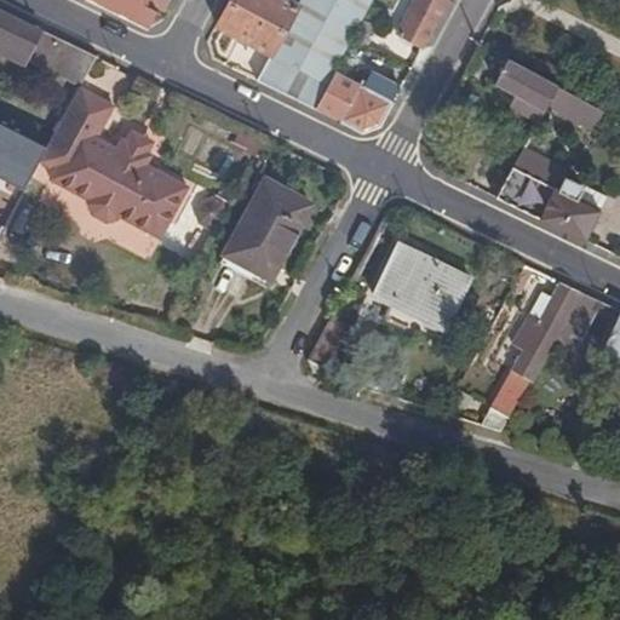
[(97,0),(147,24),(154,10),(159,0),(97,0)]
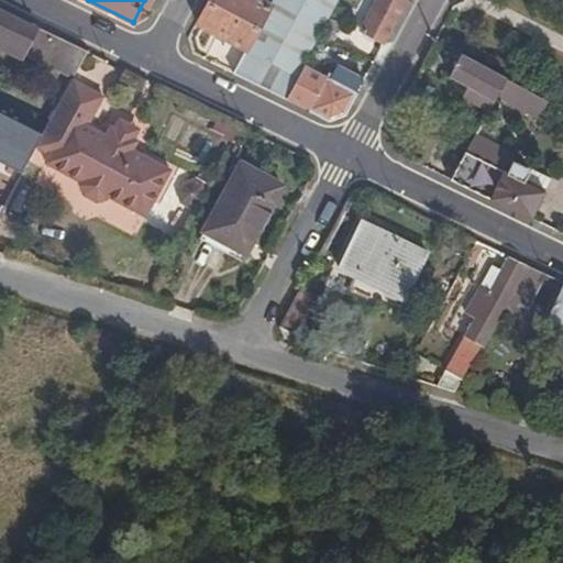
[(144,0),(140,9),(146,13),(152,0),(144,0)]
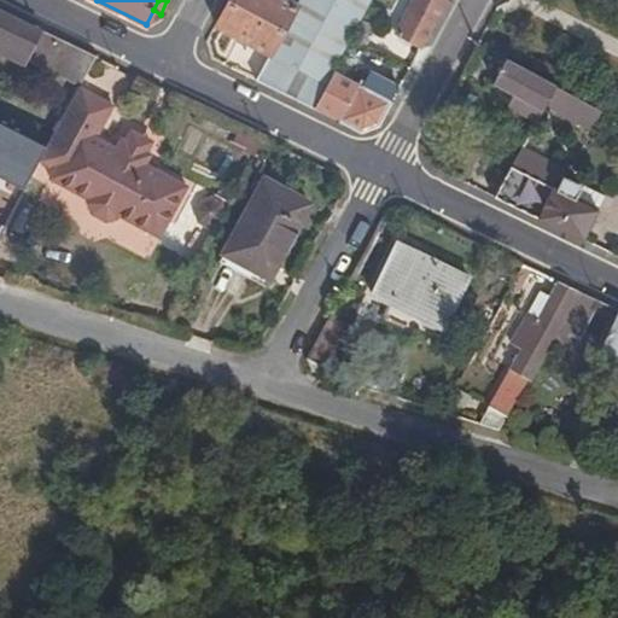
[(226,0),(216,19),(273,50),(299,1),(297,0),(226,0)]
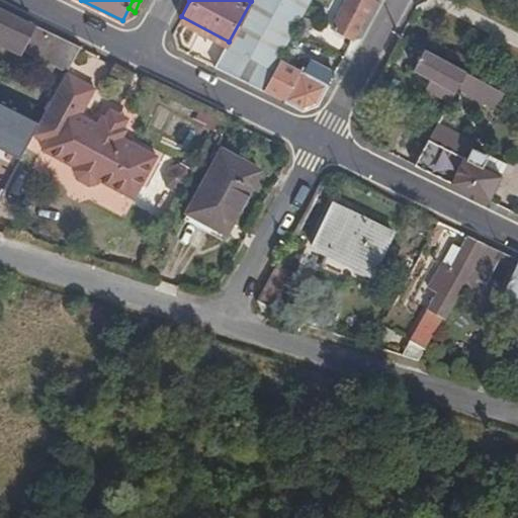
[(217,65),(266,89),(275,71),(272,69),(308,0),(251,0),(251,1),(229,41),(217,65)]
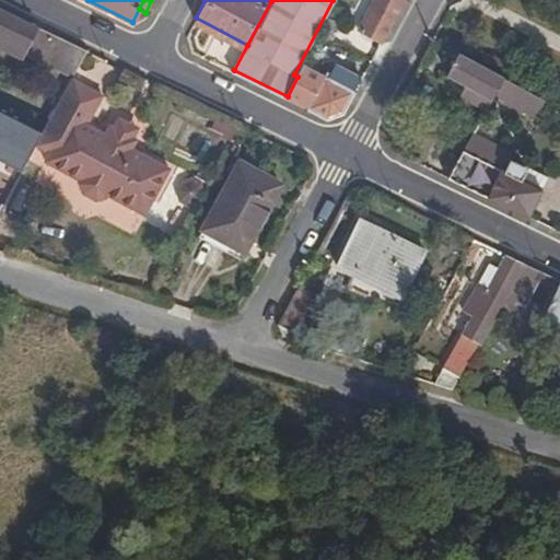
[(373,0),(358,0),(348,20),(360,26),(373,0)]
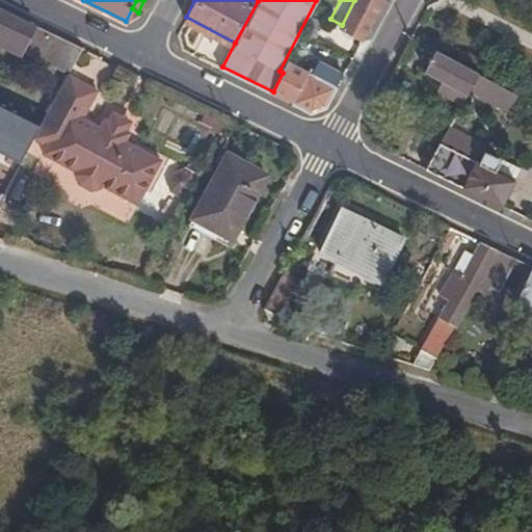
[(365,36),(383,0),(354,0),(342,25),(365,36)]
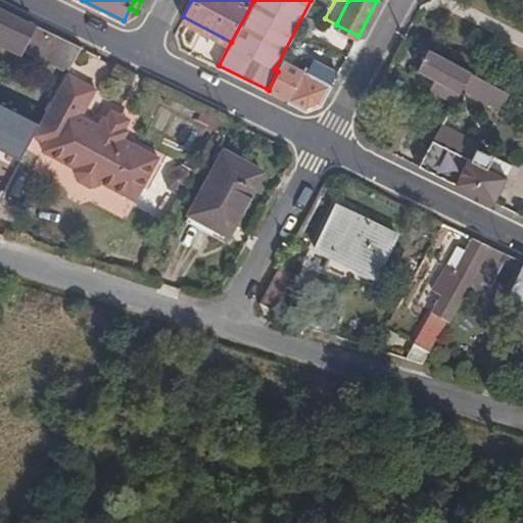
[(68,67),(81,46),(0,6),(0,35),(25,48),(68,67)]
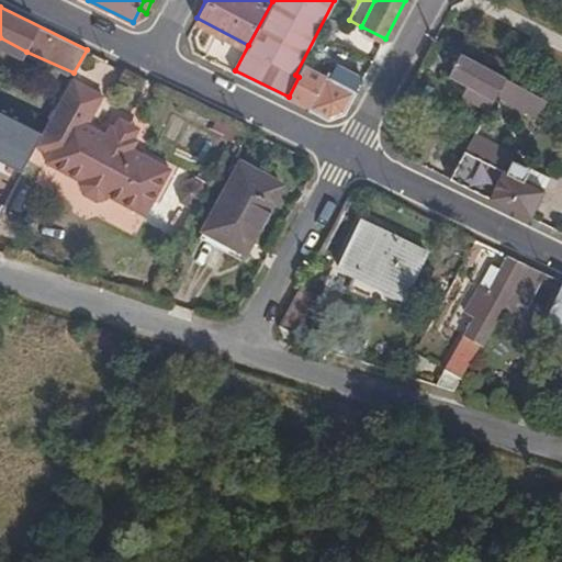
[(322,32),(330,36),(339,19),(332,14),(322,32)]
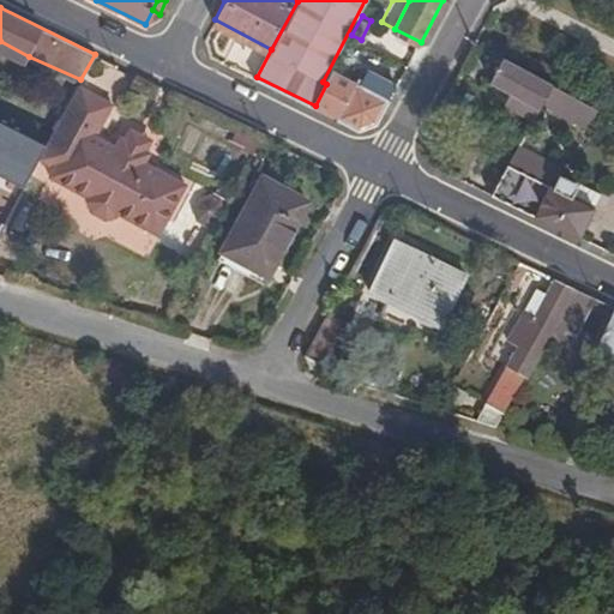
[(29,56),(0,41),(0,53),(24,65),(29,56)]
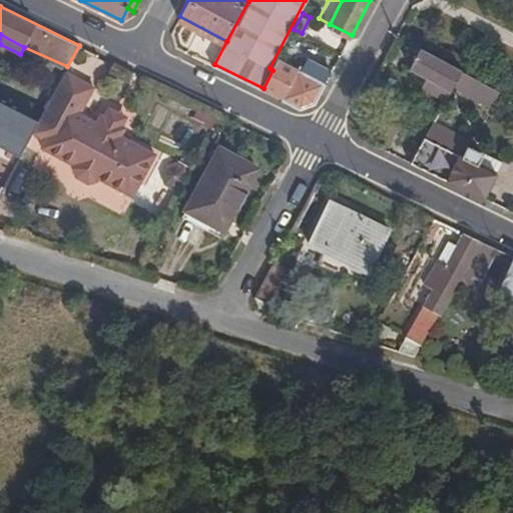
[(461,69),(421,47),(411,67),(427,75),(422,85),(446,98),(453,85),(461,69)]
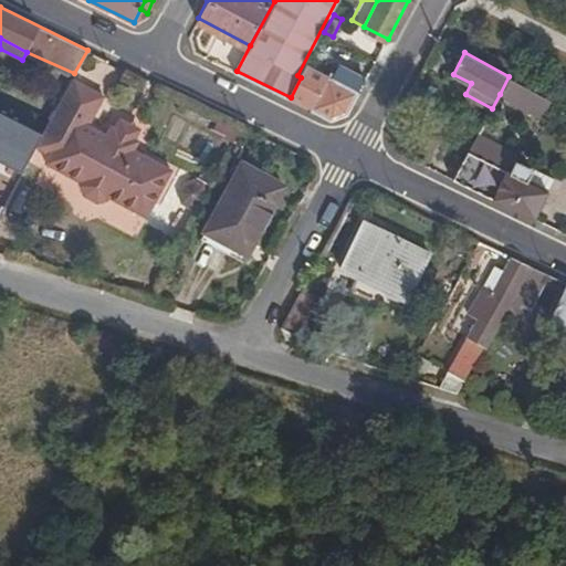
[(291,97),(312,108),(331,73),(308,62),(301,77),(291,97)]
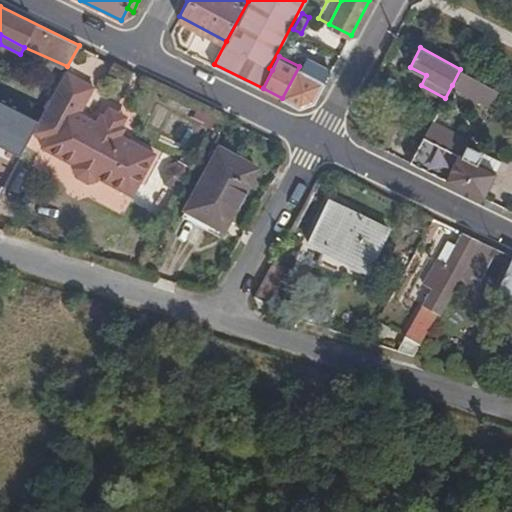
[(299,66),(282,98),(300,106),(317,99),(333,69),(310,57),(304,69),(299,66)]
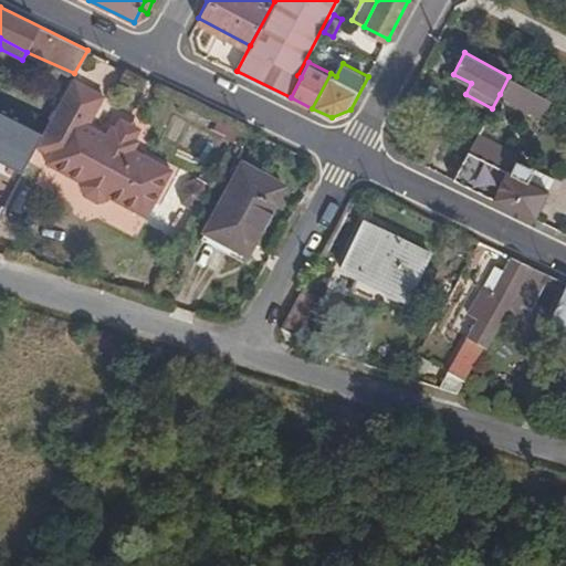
[(553,98),(509,76),(500,94),(512,101),(505,113),(520,121),(526,108),(543,117),(553,98)]
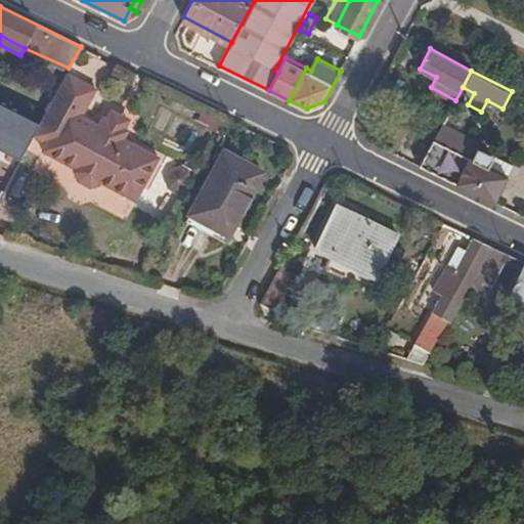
[(95,87),(68,73),(52,100),(33,136),(48,143),(45,149),(77,168),(80,176),(83,181),(89,183),(95,184),(101,182),(134,199),(158,157),(125,139),(130,130),(125,127),(128,119),(112,111),(107,118),(103,116),(98,125),(81,115),(95,87)]
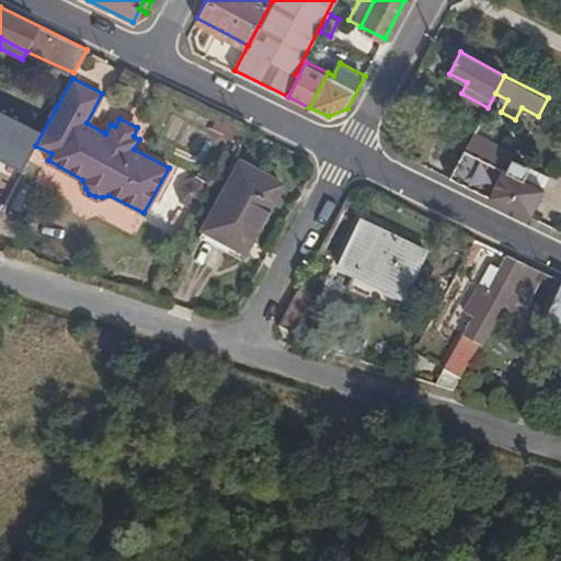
[(14,140),(34,149),(35,146),(56,107),(35,98),(14,140)]
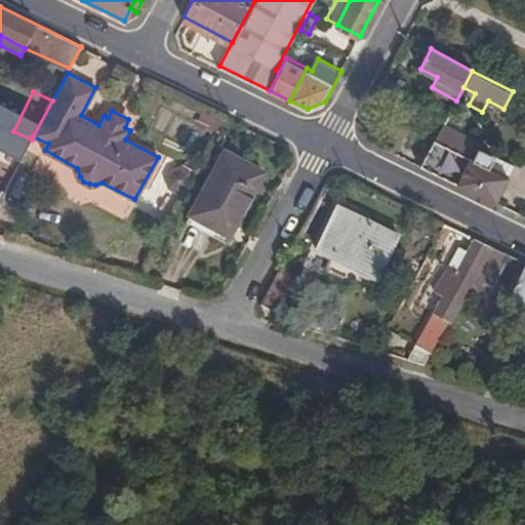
[(438,133),(421,163),(497,201),(512,176),(491,166),(496,155),(480,147),(476,154),(473,152),(471,156),(456,149),(457,145),(438,133)]
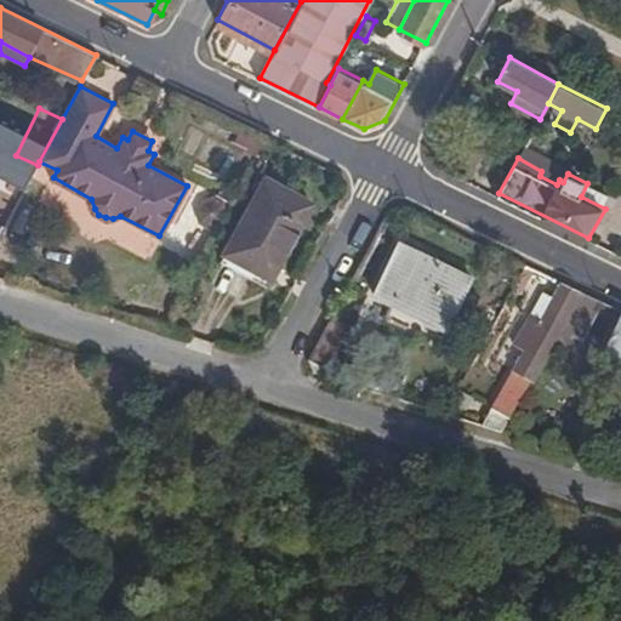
[(267,177),(221,260),(254,278),(271,245),(283,250),(311,203),(267,177)]
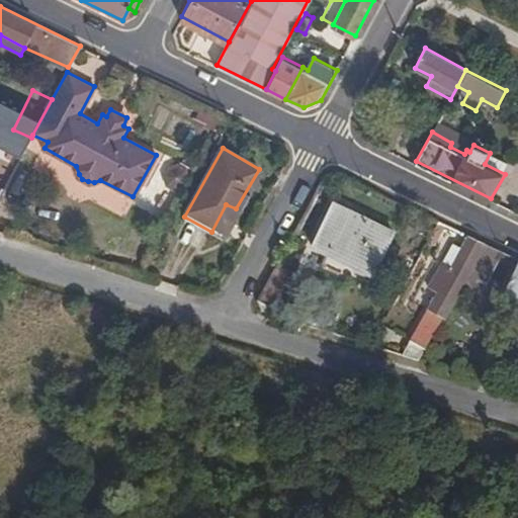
[(485,164),(505,174),(510,164),(490,153),(485,164)]
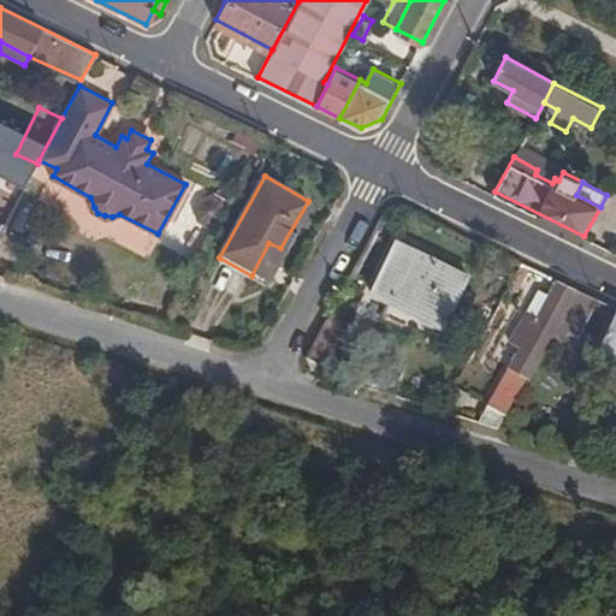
[(219,221),(224,211),(221,200),(209,193),(197,196),(191,208),(196,220),(207,226),(219,221)]
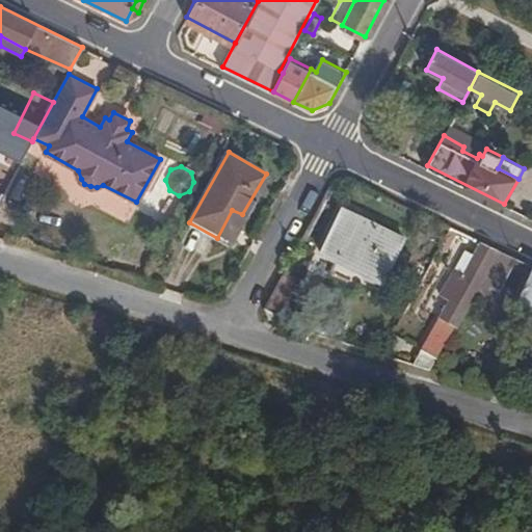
[(404,241),(342,209),(320,251),(334,259),(331,265),(378,290),(404,241)]
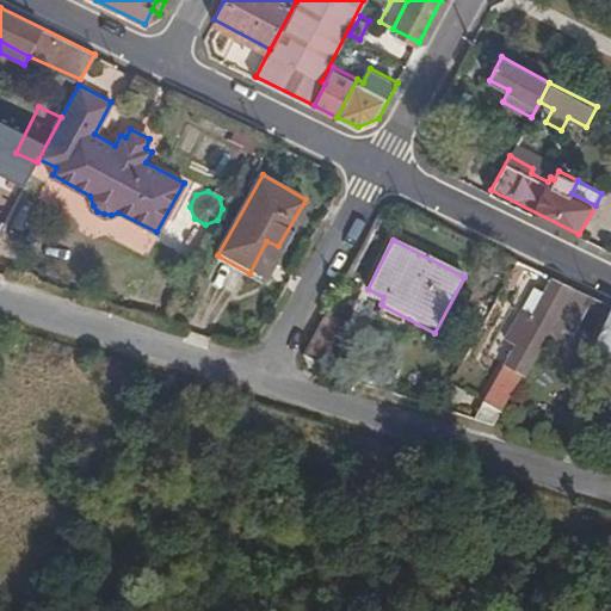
[(574,287),(554,277),(547,292),(537,310),(525,303),(510,335),(522,341),(480,420),(499,426),(506,408),(547,334),(574,287)]
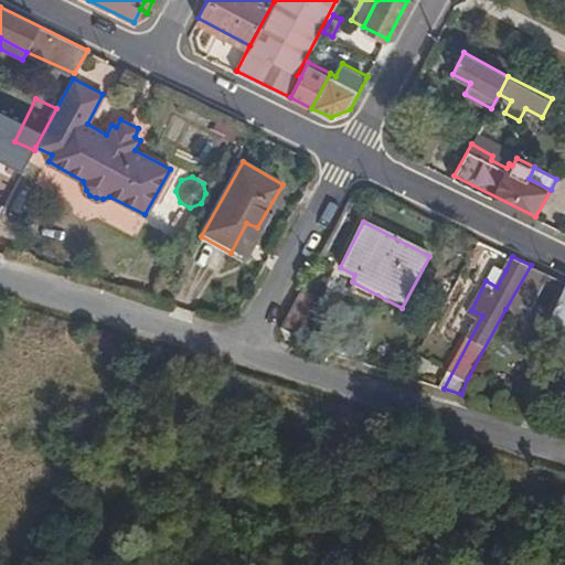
[(497,287),(505,270),(493,265),(486,280),(497,287)]
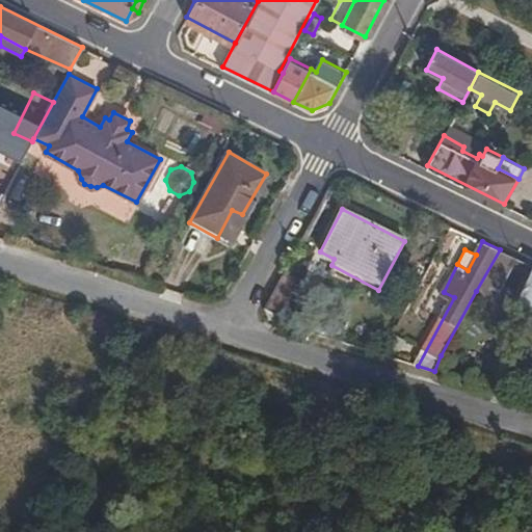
[(516,258),(500,249),(476,291),(494,300),(512,266),(516,258)]
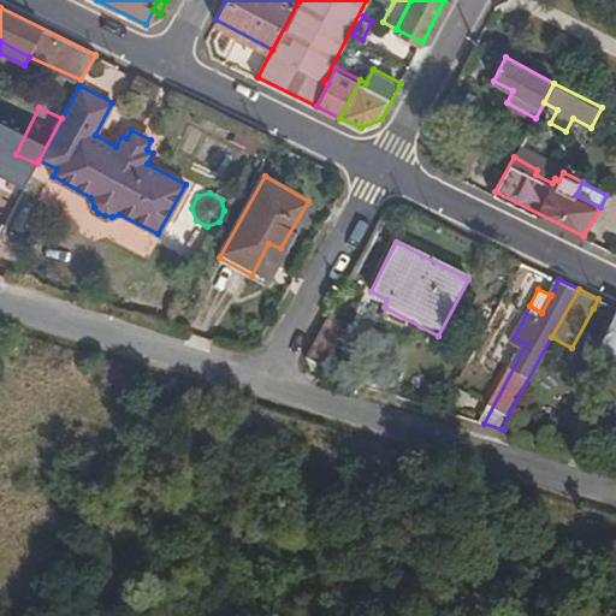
[(615,319),(615,318),(615,307),(598,298),(593,308),(615,319)]
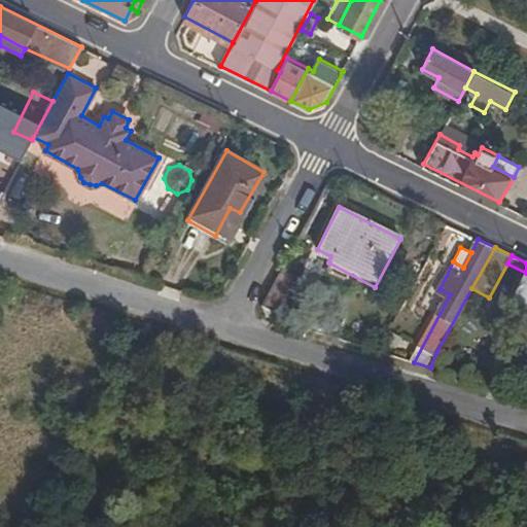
[(274,319),(278,319),(299,277),(282,269),(264,304),(271,317),(274,319)]
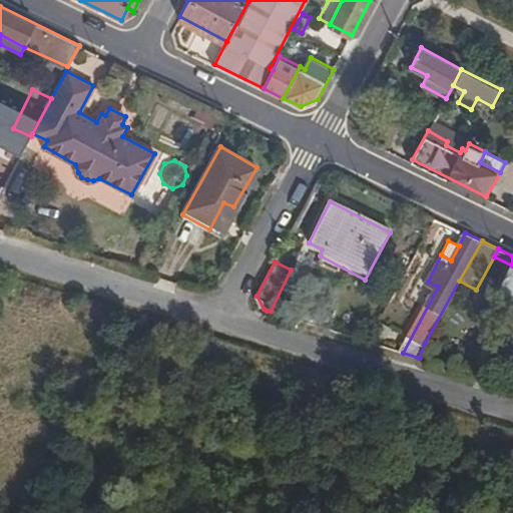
[(374,332),(387,339),(393,328),(380,321),(374,332)]
